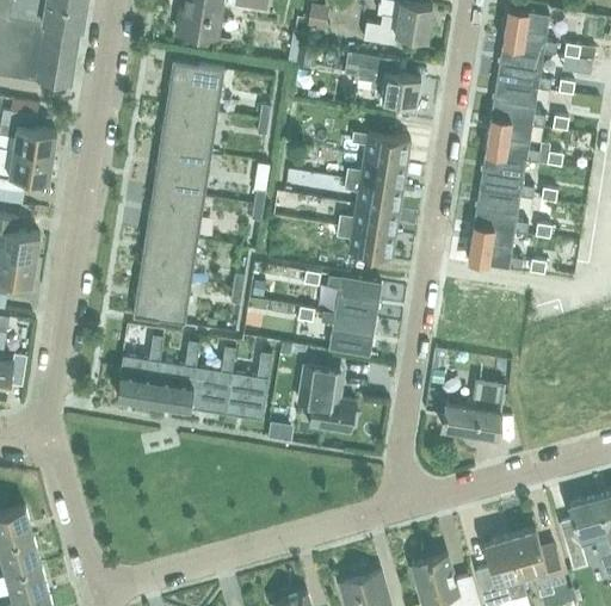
[(0,0),(0,13),(80,26),(84,0),(0,0)]
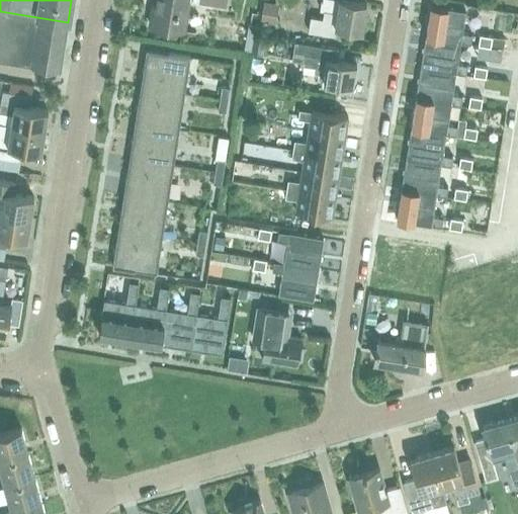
[(154,0),(150,27),(184,32),(188,3),(198,5),(226,9),(226,0),(154,0)]
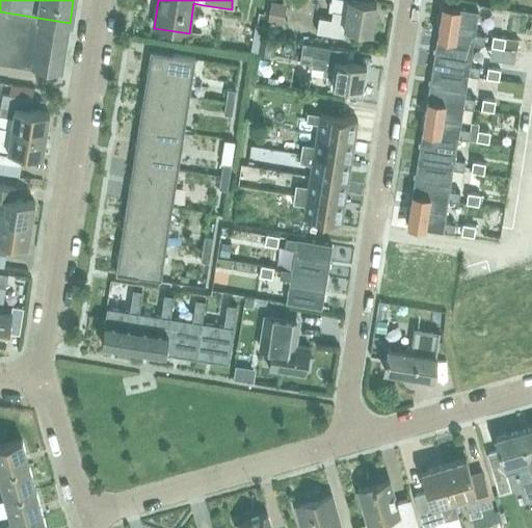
[(377,6),(336,0),(331,0),(330,12),(333,12),(331,21),(320,20),(317,34),(344,38),(345,30),(372,35),(377,6)]
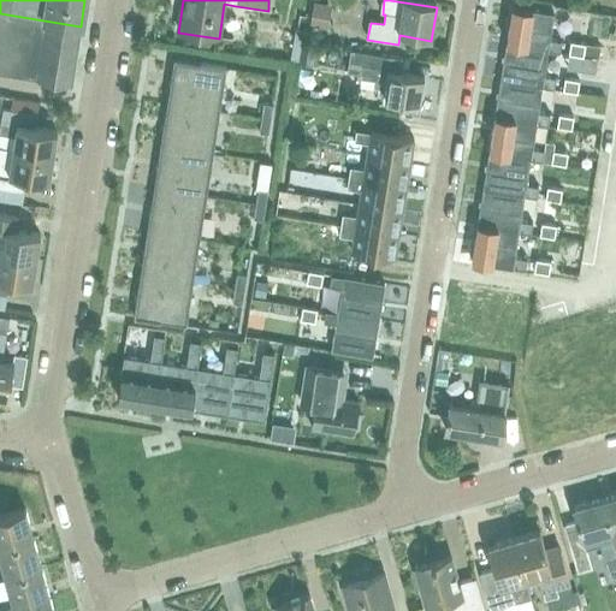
[(312,10),(309,29),(321,31),(325,12),(312,10)]
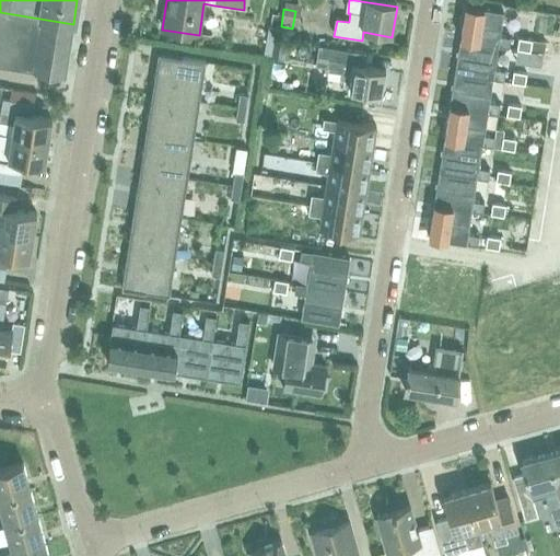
[(509,50),(511,41),(499,38),(503,14),(466,9),(461,43),(498,48),(509,50)]
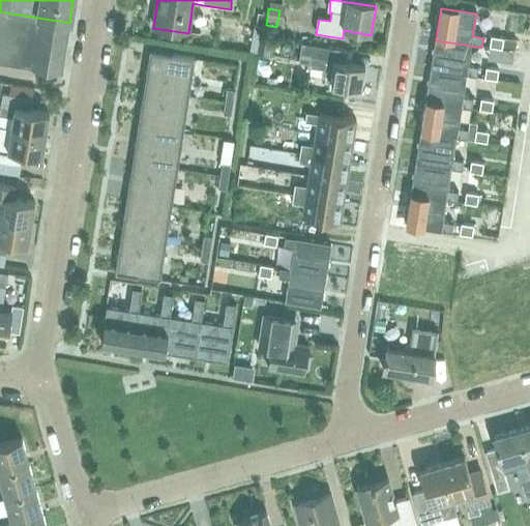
[(0,64),(61,75),(69,23),(0,11),(0,64)]
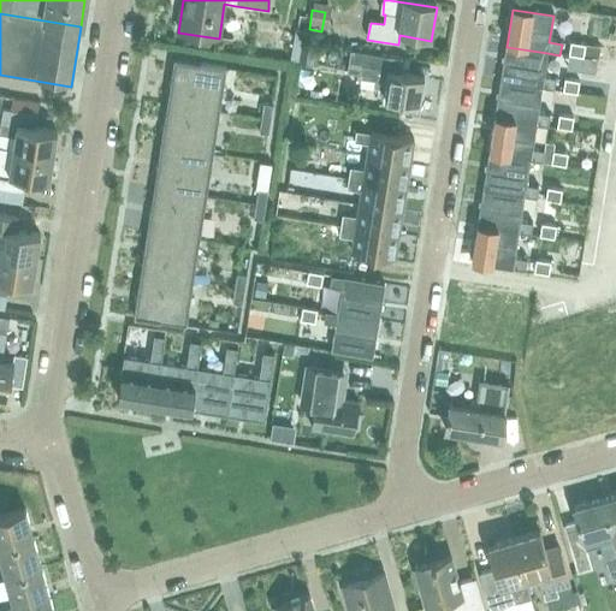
[(295,35),(290,65),(300,66),(302,48),(304,36),(295,35)]
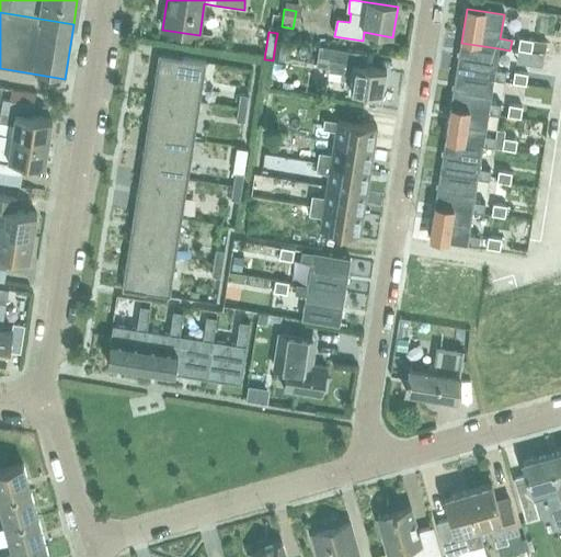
[(530,54),(533,43),(519,41),(517,52),(530,54)]
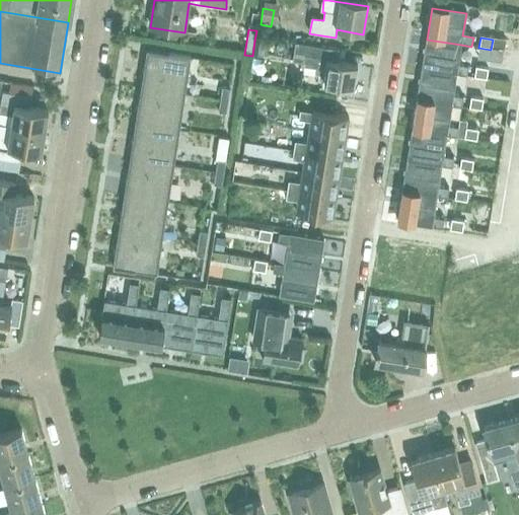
[(466,77),(468,68),(458,66),(461,45),(427,40),(422,70),(456,75),(466,77)]
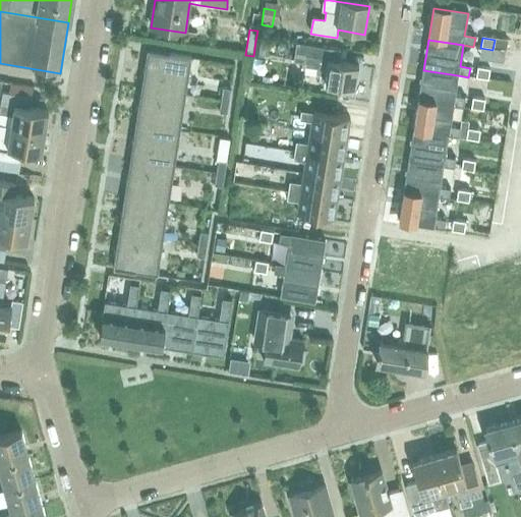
[(495,40),(493,50),(507,52),(508,42),(495,40)]
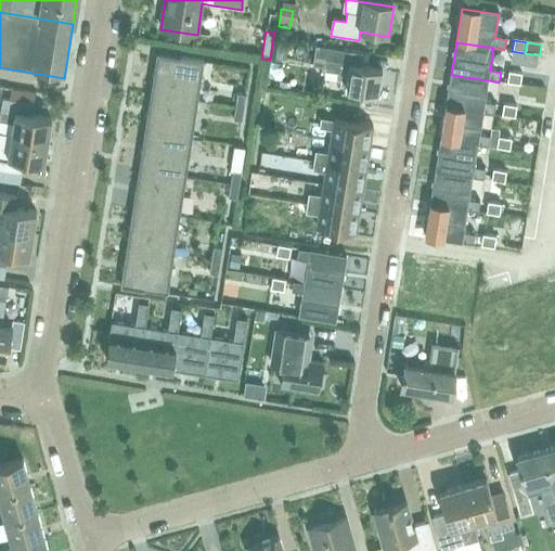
[(272,43),(270,60),(281,62),(283,45),(272,43)]
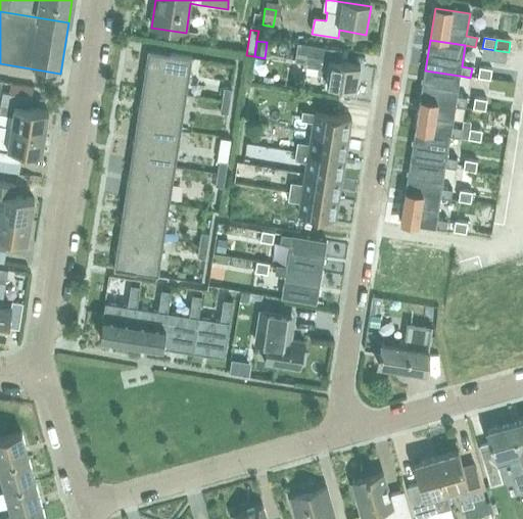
[(362,66),(330,61),(332,51),(298,46),(296,62),(306,64),(305,67),(319,69),(318,75),(328,77),(326,86),(358,91),(362,66)]
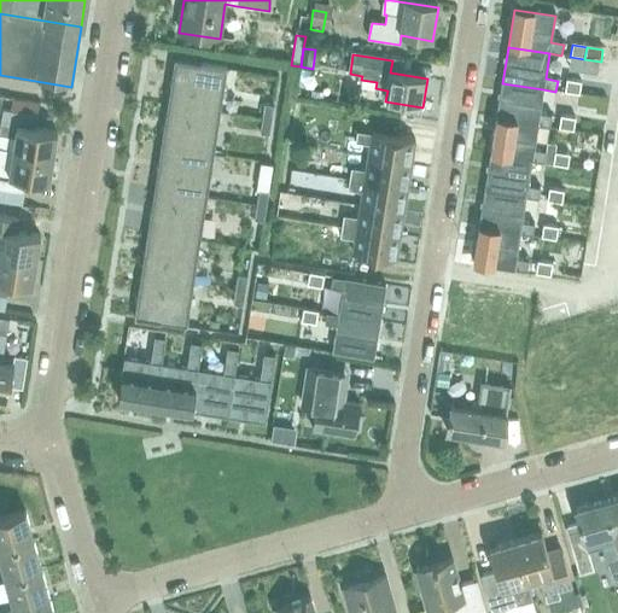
[(220,115),(227,70),(200,66),(202,66),(174,62),(170,88),(172,88),(168,106),(220,115)]
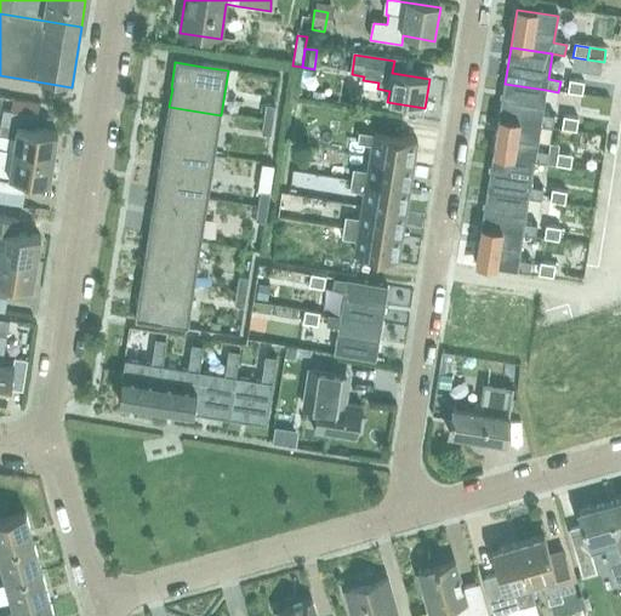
[(582,96),(584,84),(569,81),(568,93),(582,96)]
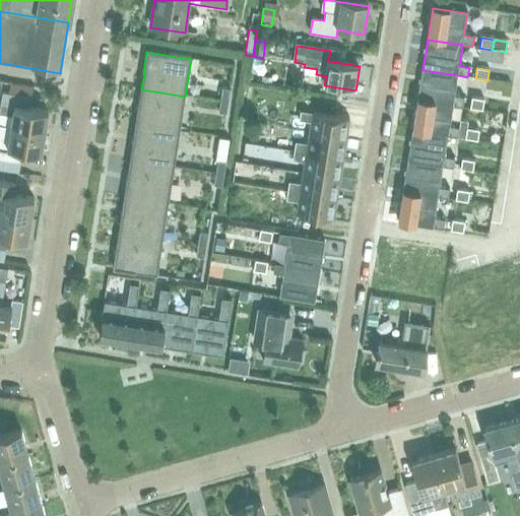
[(462,108),(464,99),(454,97),(457,75),(423,70),(417,101),(452,106),(462,108)]
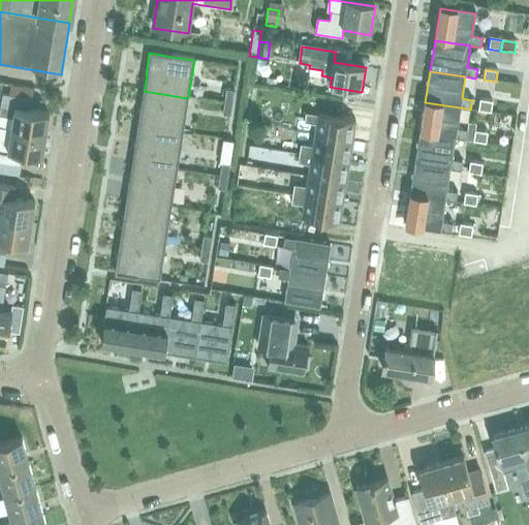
[(497,90),(524,92),(525,81),(498,79),(497,90)]
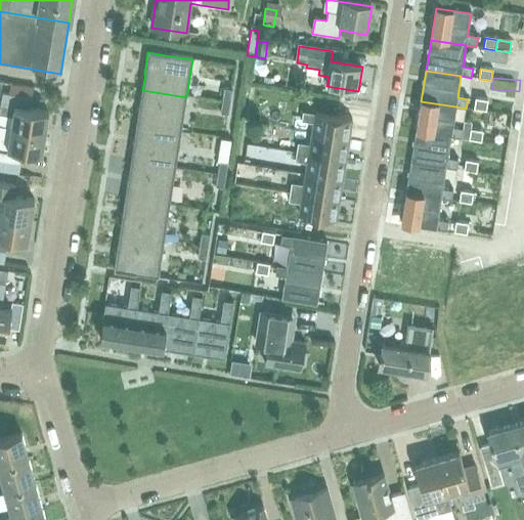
[(181,133),(186,97),(142,90),(140,105),(139,105),(136,126),(181,133)]
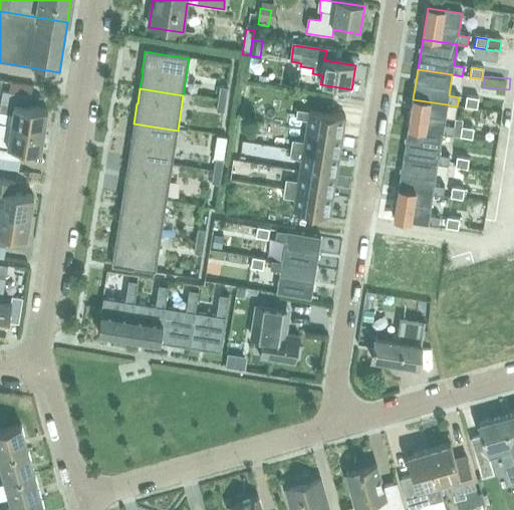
[(226,102),(228,89),(220,88),(218,100),(226,102)]
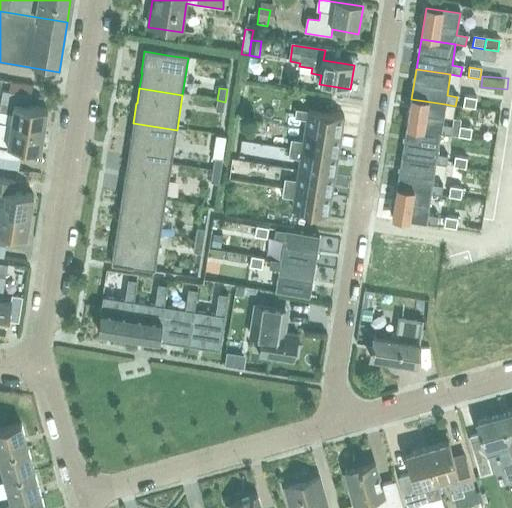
[(0,113),(13,116),(11,127),(44,132),(47,111),(28,108),(30,97),(2,92),(0,106),(0,113)]
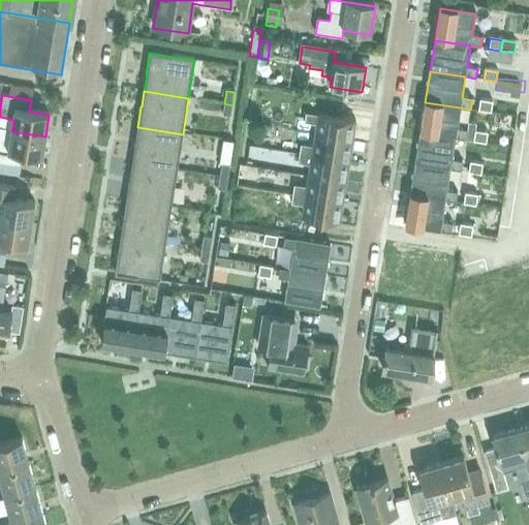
[(491,113),(492,102),(479,100),(478,111),(491,113)]
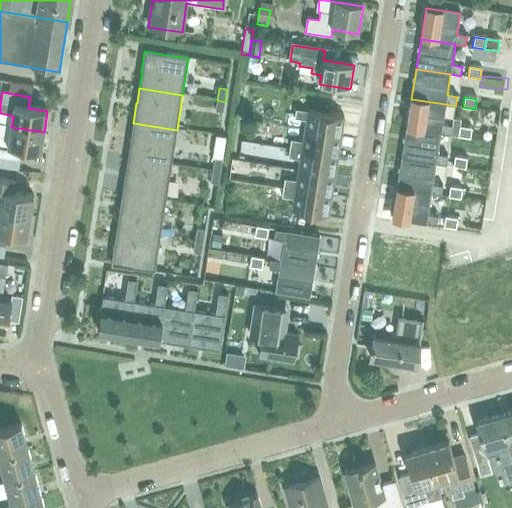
[(451,136),(452,127),(442,125),(445,104),(411,99),(406,129),(441,135),(451,136)]
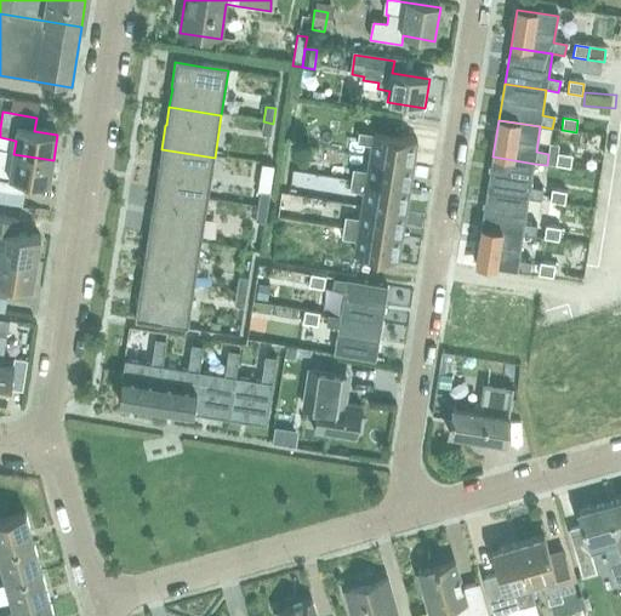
[(271,138),(273,124),(263,121),(261,136),(271,138)]
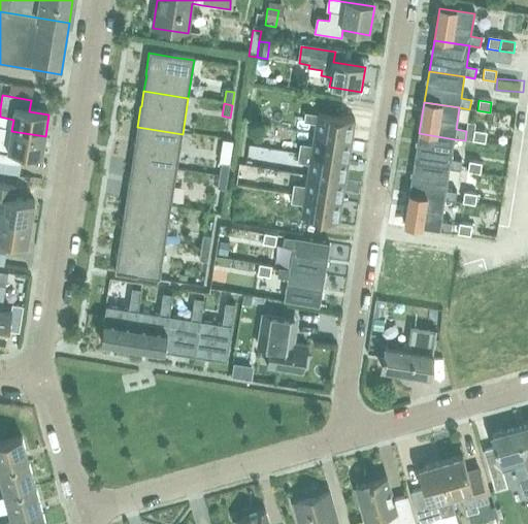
[(317,126),(315,138),(353,144),(356,123),(305,116),(304,124),(317,126)]
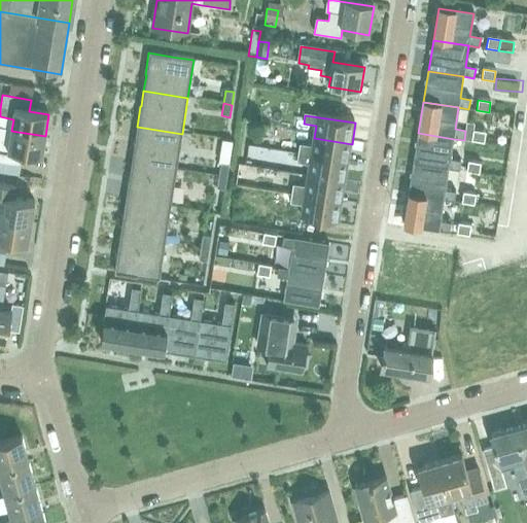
[(176,171),(182,134),(137,127),(134,148),(135,148),(132,164),(176,171)]
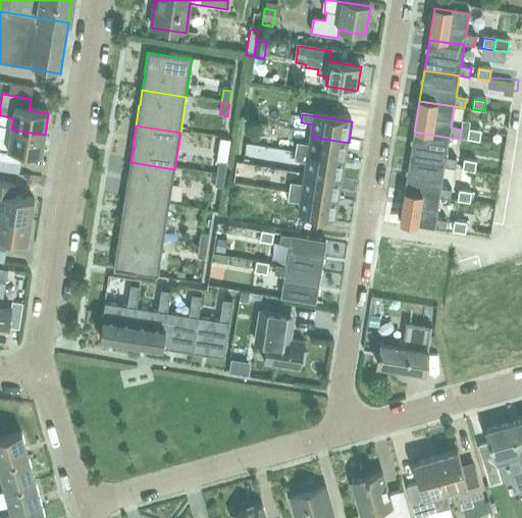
[(41,156),(45,135),(11,130),(11,131),(0,128),(0,161),(20,164),(21,153),(41,156)]
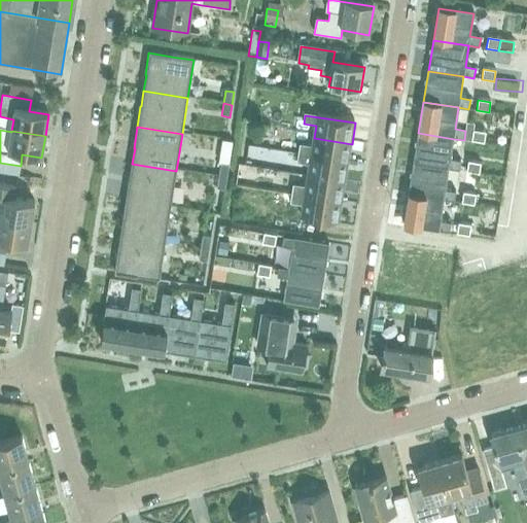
[(505,141),(526,141),(526,131),(505,130),(505,141)]
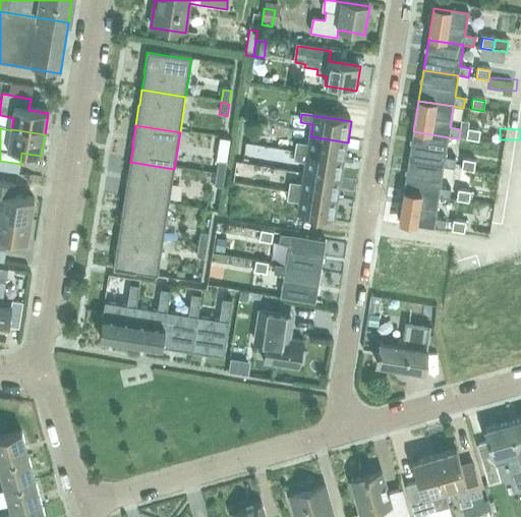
[(478,141),(480,131),(468,129),(466,139),(478,141)]
